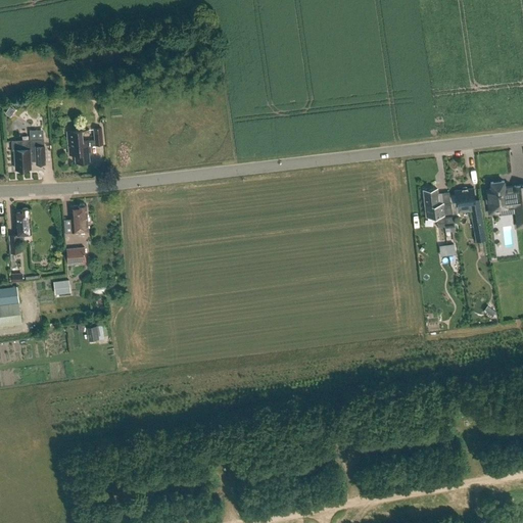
[(10,116),(14,110),(9,106),(4,112),(10,116)]
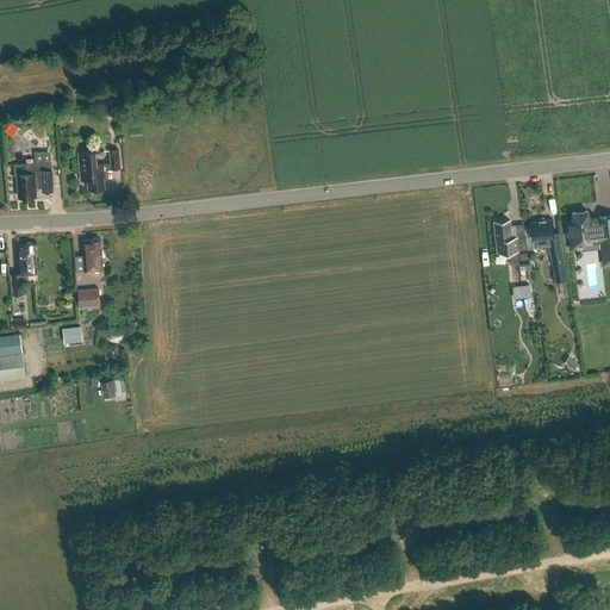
[(31,148),(32,157),(48,157),(47,147),(31,148)]
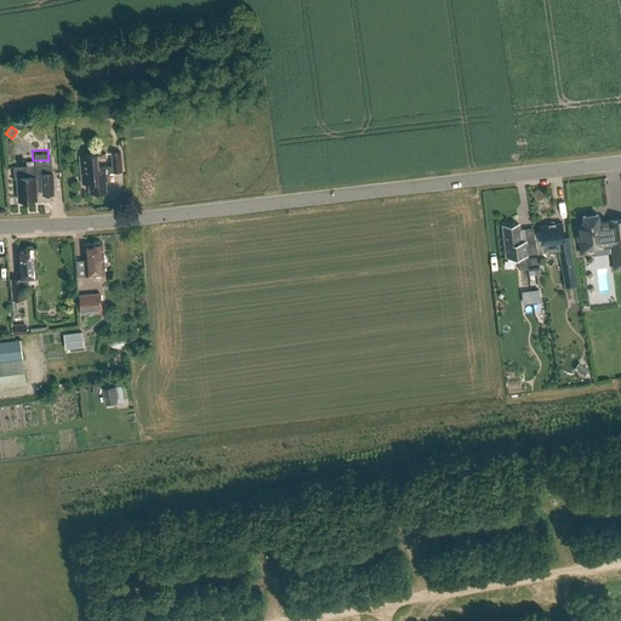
[(123,170),(120,151),(112,152),(113,165),(98,166),(97,154),(106,153),(106,152),(79,155),(81,183),(89,182),(90,193),(97,192),(98,193),(104,193),(106,192),(107,192),(106,180),(104,180),(104,177),(108,177),(107,171),(123,170)]
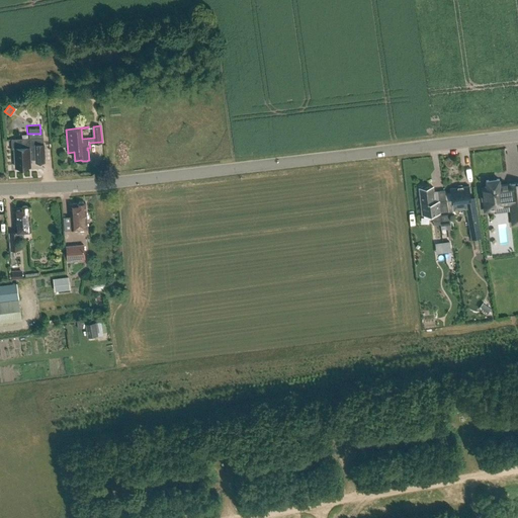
[(45,161),(44,138),(11,140),(12,149),(14,149),(15,167),(30,166),(29,157),(35,157),(36,162),(45,161)]
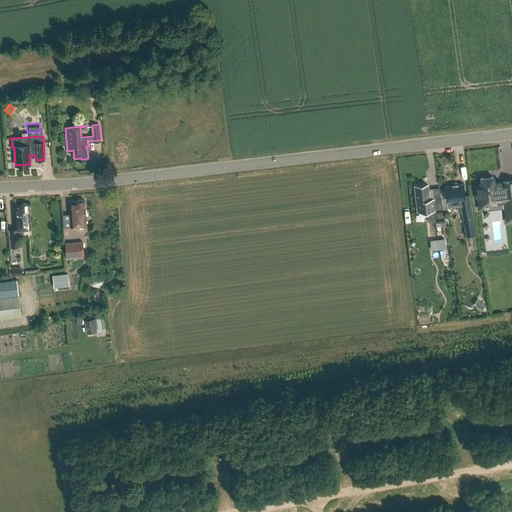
[(477,190),(474,190),(476,199),(478,199),(479,208),(489,207),(488,202),(504,201),(506,215),(511,213),(511,180),(494,183),(493,177),(480,179),(481,185),(477,185),(477,190)]
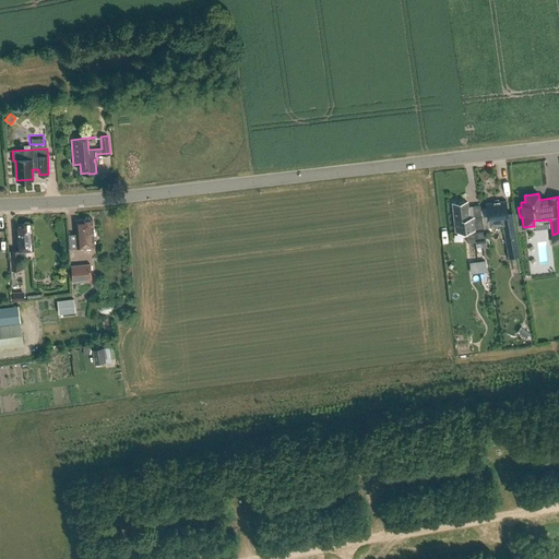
[(468,217),(467,206),(467,202),(452,203),(455,232),(466,230),(467,239),(475,238),(475,244),(486,242),(483,216),(468,217)]
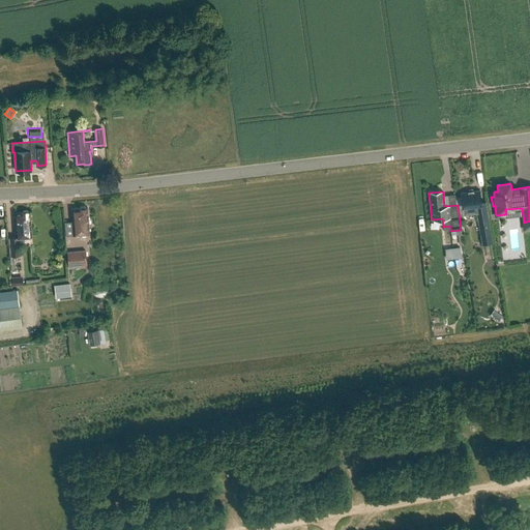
[(477,213),(482,244),(493,242),(486,203),(480,203),(479,192),(473,193),(473,192),(468,192),(468,193),(461,194),(462,197),(463,207),(463,215),(477,213)]
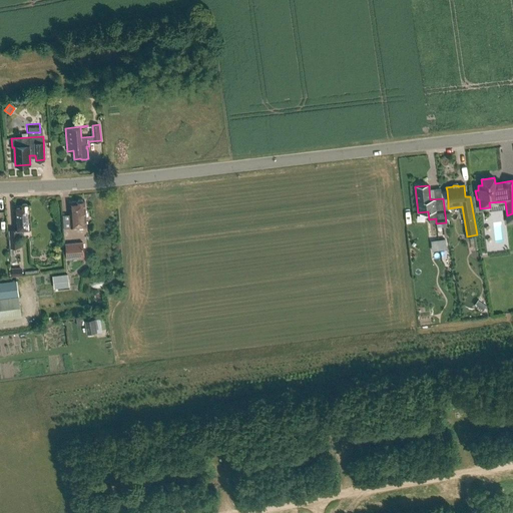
[(85,224),(85,218),(84,200),(69,202),(70,219),(71,219),(71,225),(85,224)]
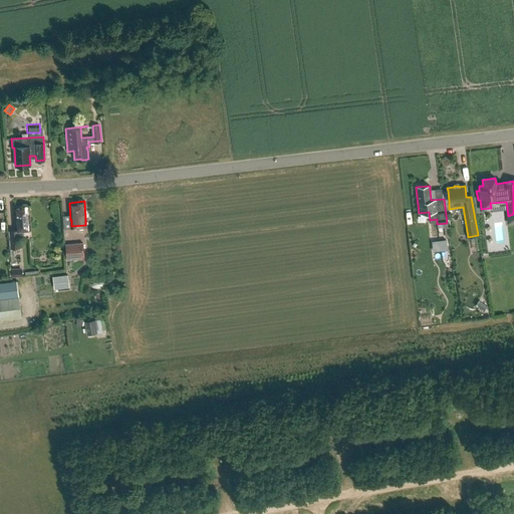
[(10,248),(20,247),(18,230),(31,229),(29,205),(14,206),(15,231),(9,231),(10,248)]
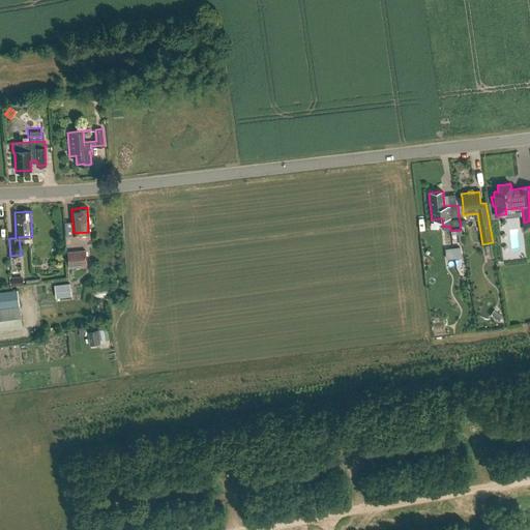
[(446,256),(464,254),(463,245),(445,247),(446,256)]
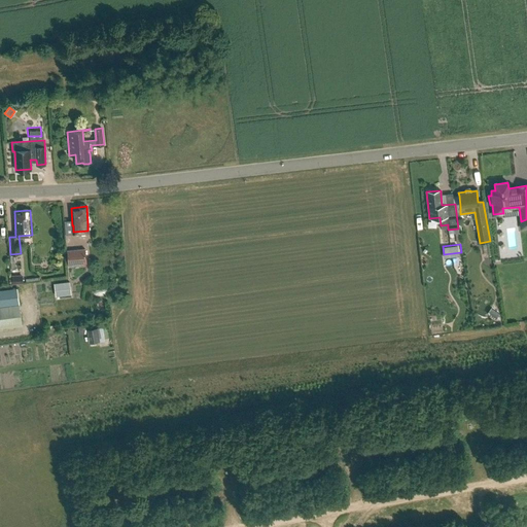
[(68,265),(86,264),(85,248),(67,250),(68,265)]
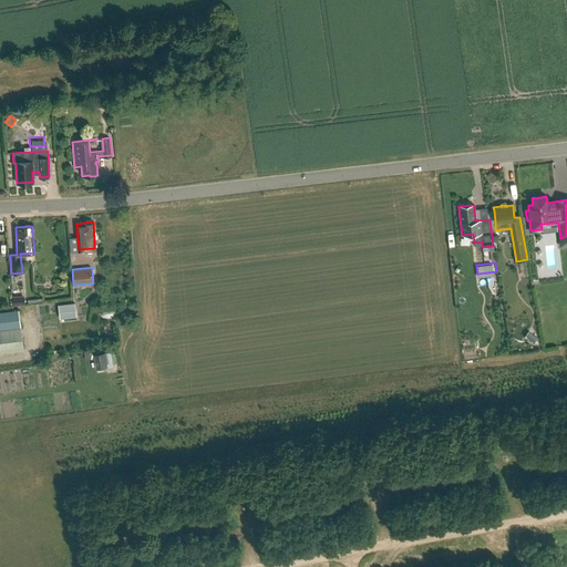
[(12,306),(24,305),(24,296),(12,296),(12,306)]
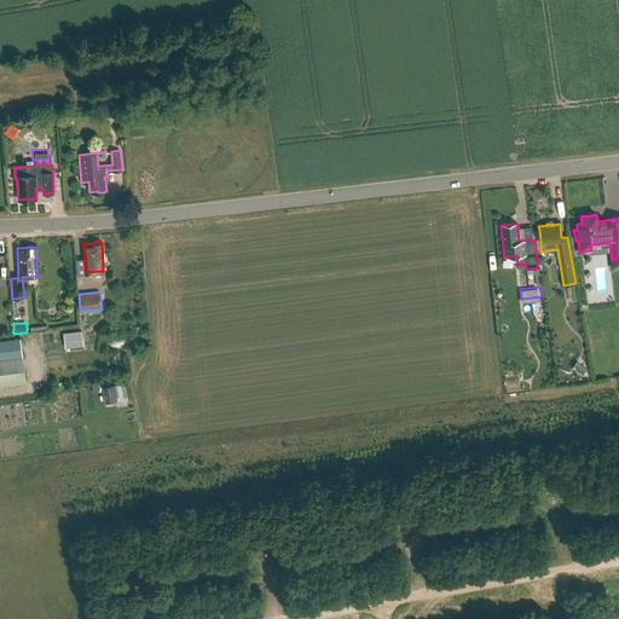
[(65,348),(82,346),(80,330),(63,333),(65,348)]
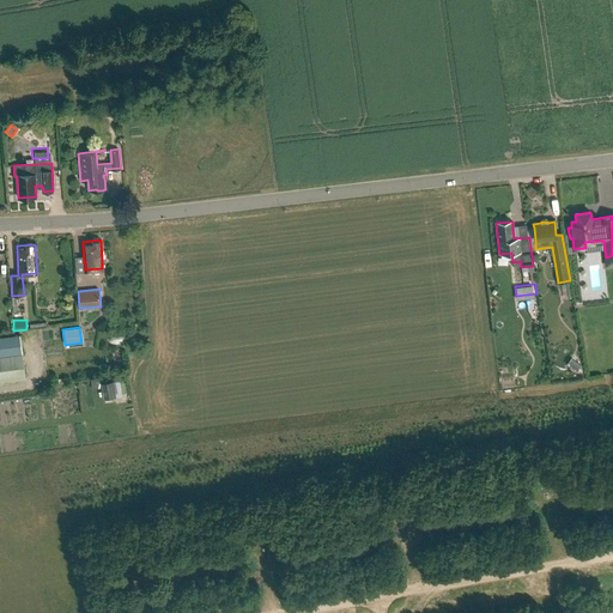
[(0,381),(25,378),(19,335),(0,338),(0,381)]
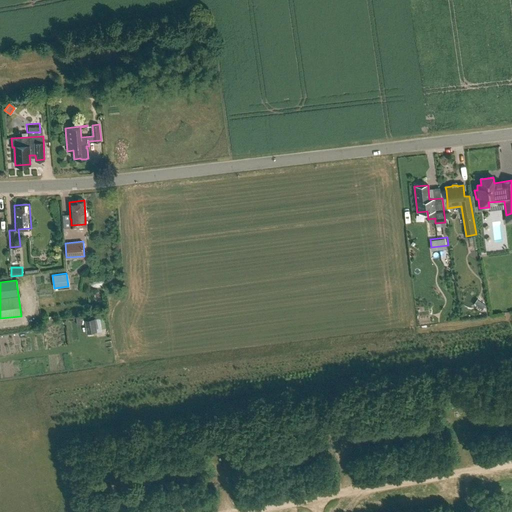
[(476,308),(480,311),(485,305),(481,302),(476,308)]
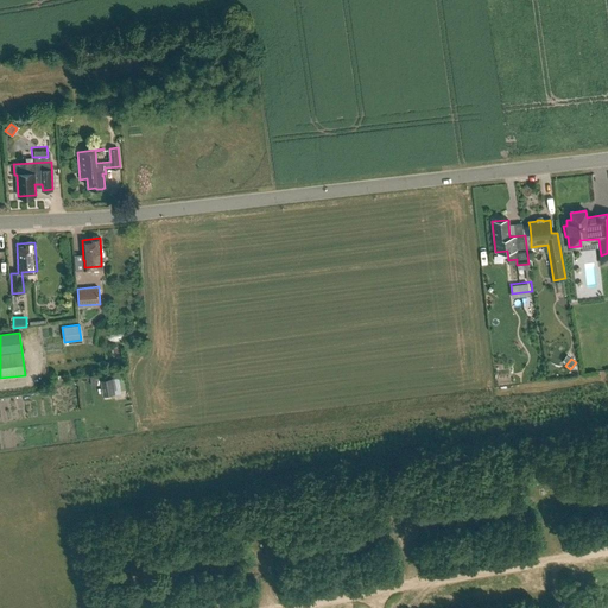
[(102,396),(114,393),(112,378),(100,380),(102,396)]
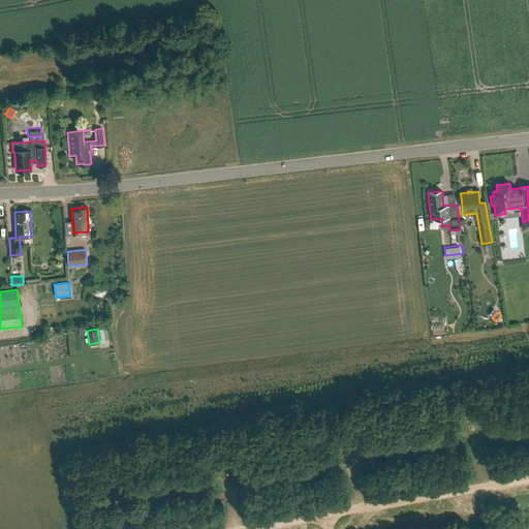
All buildings are outlined.
